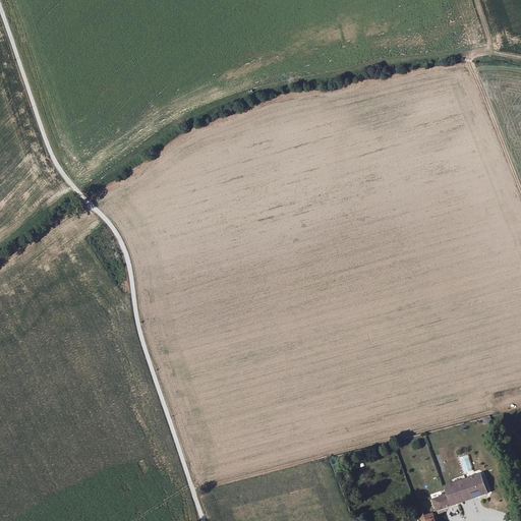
[(489,416),(482,418),(484,424),(493,422),(489,416)]
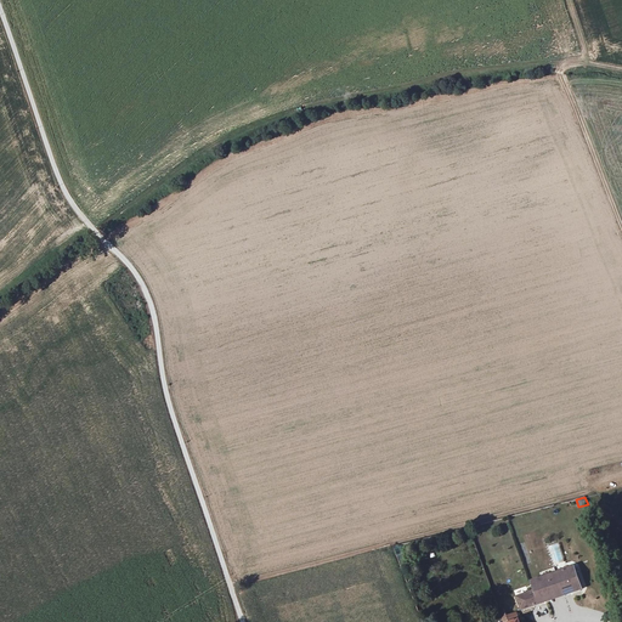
[(563,591),(570,588),(571,593),(582,589),(574,565),(555,572),(563,591)]
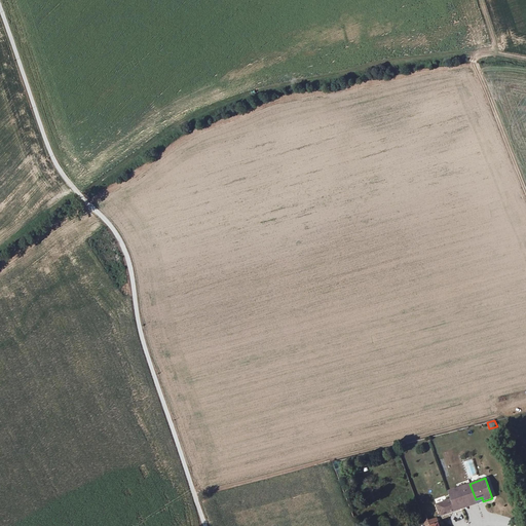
[(437,504),(441,516),(463,508),(462,504),(476,499),(470,484),(449,491),(451,499),(437,504)]
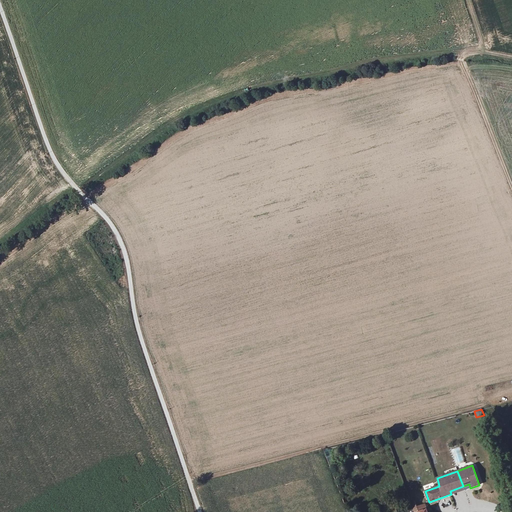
[(463,486),(450,491),(451,494),(464,490),(463,486)]
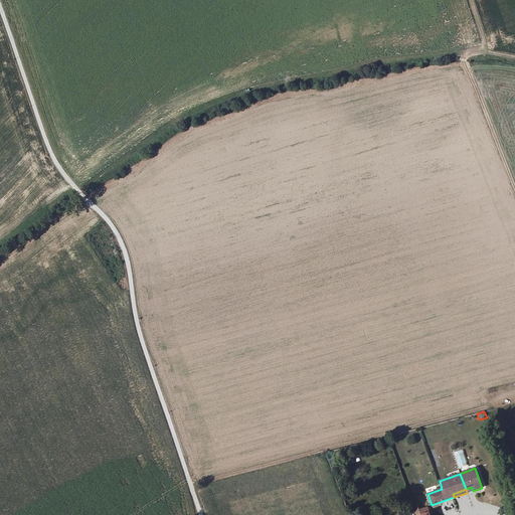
[(420,510),(417,504),(413,505),(416,514),(431,514),(427,507),(420,510)]
